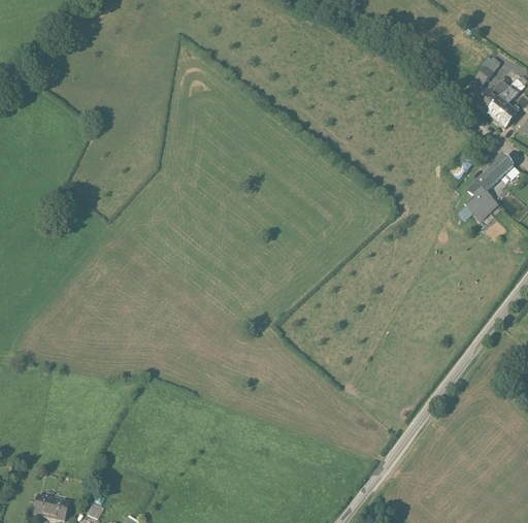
[(485,66),(492,72),(498,66),(490,60),(485,66)]
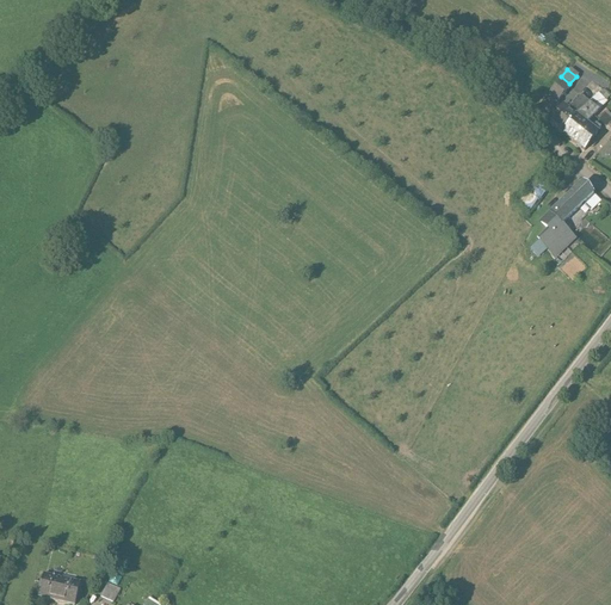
[(561,76),(549,91),(557,98),(569,84),(561,76)]
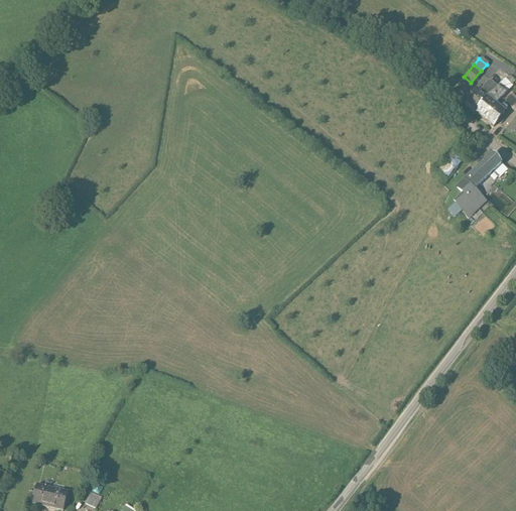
[(505,76),(497,84),(505,91),(512,83),(511,82),(507,78),(505,76)]
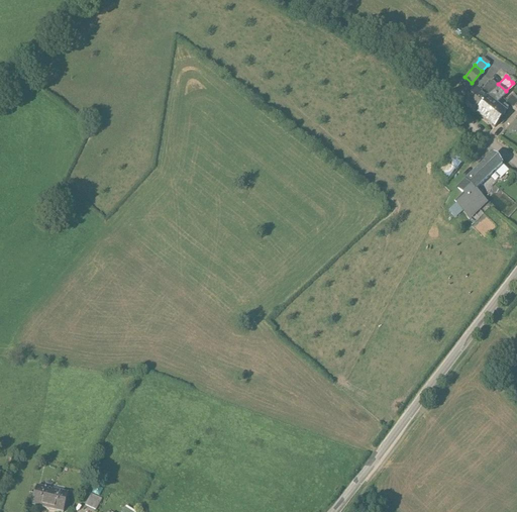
[(491,78),(480,90),(486,95),(487,95),(498,84),(491,78)]
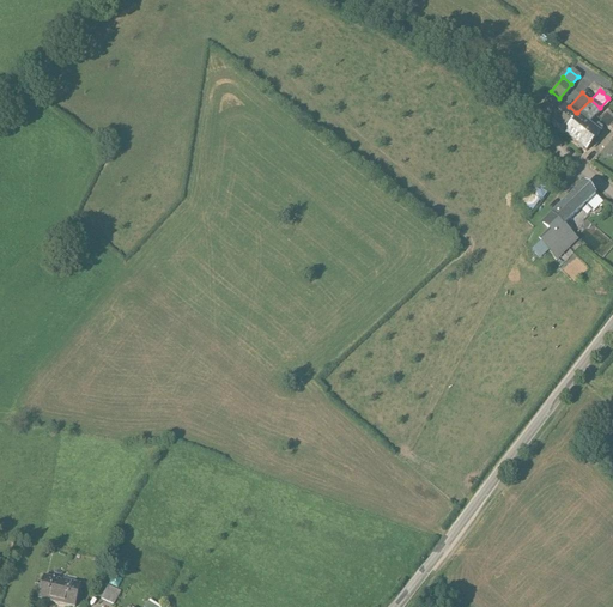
[(600,108),(590,99),(577,113),(587,121),(600,108)]
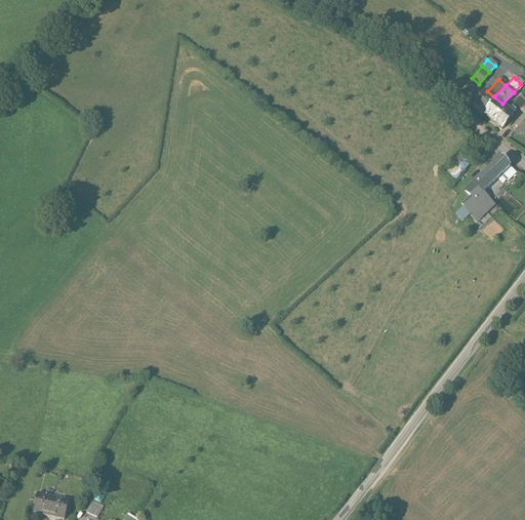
[(483,88),(472,102),(483,111),(494,96),(493,96),(487,91),(483,88)]
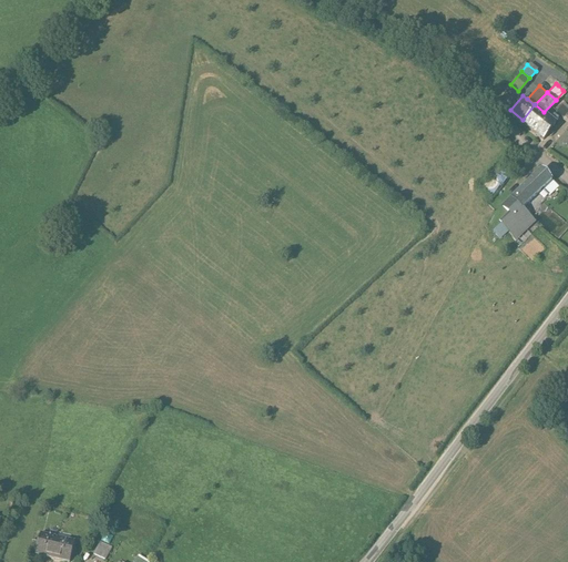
[(544,112),(535,104),(523,120),(543,136),(558,116),(553,112),(549,116),(544,112)]
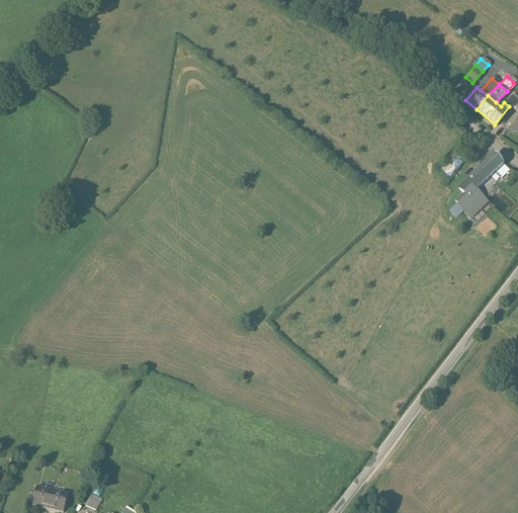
[(494,151),(467,178),(476,186),(495,167),(503,160),(494,151)]
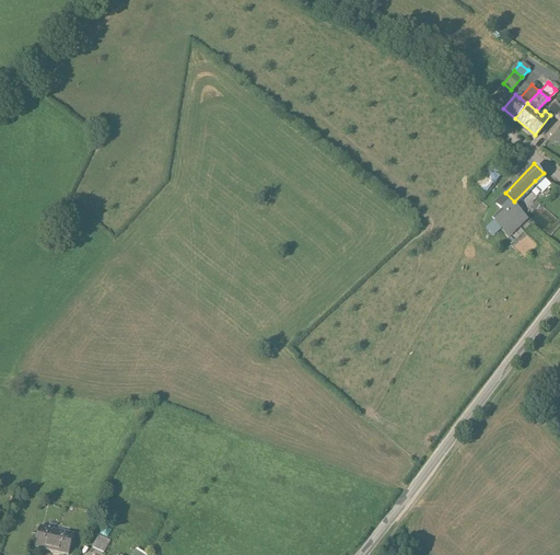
[(544,173),(535,181),(536,182),(535,183),(540,188),(550,180),(544,173)]
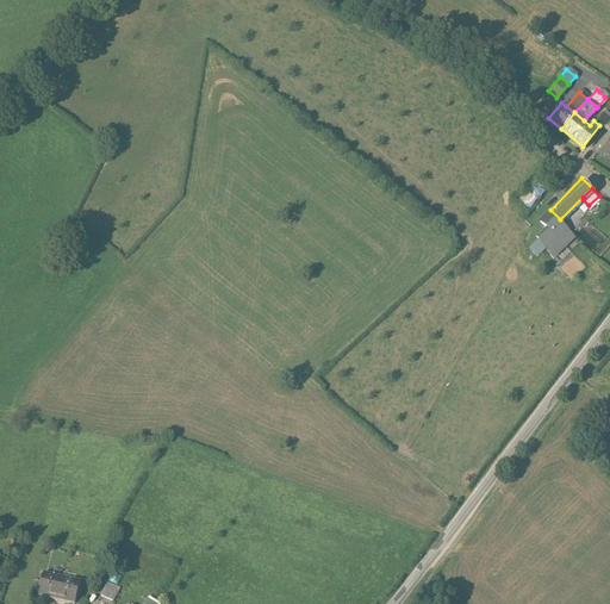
[(560,219),(551,210),(541,219),(551,228),(540,237),(554,250),(564,241),(559,235),(567,226),(560,219)]
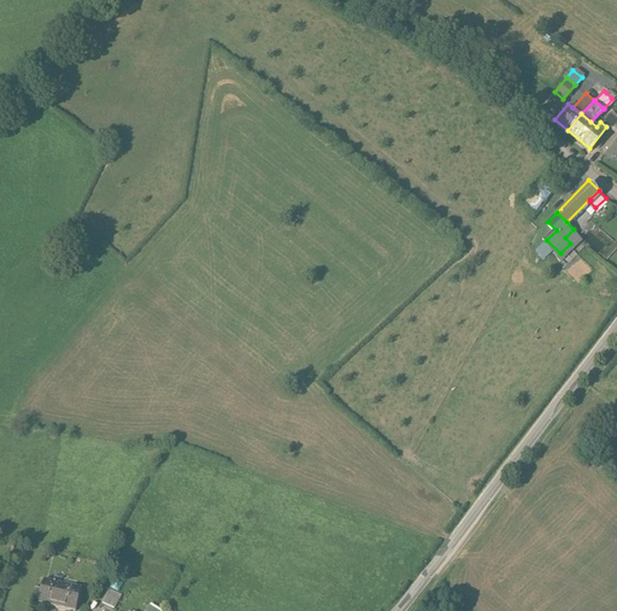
[(63,581),(43,576),(39,598),(57,603),(63,581)]
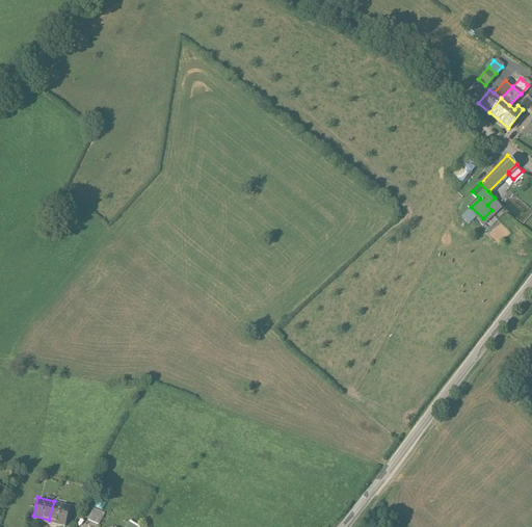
[(70,504),(54,501),(49,520),(64,524),(70,504)]
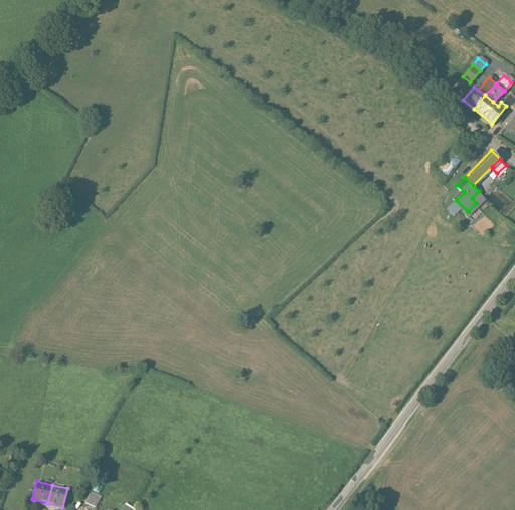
[(101,494),(91,488),(84,499),(95,504),(101,494)]
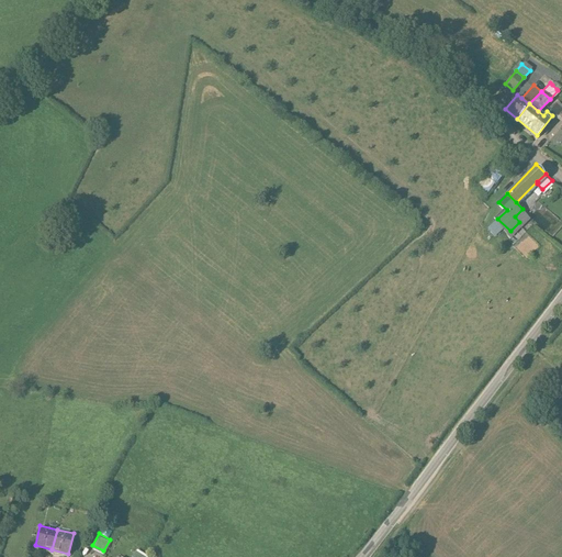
[(132,553),(139,556),(147,556),(150,553),(136,545),(132,553)]
